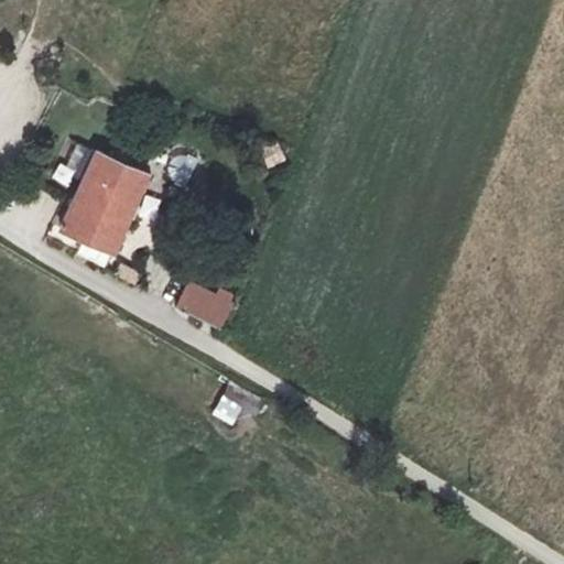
[(64,171),(80,177),(93,150),(76,142),(64,171)]
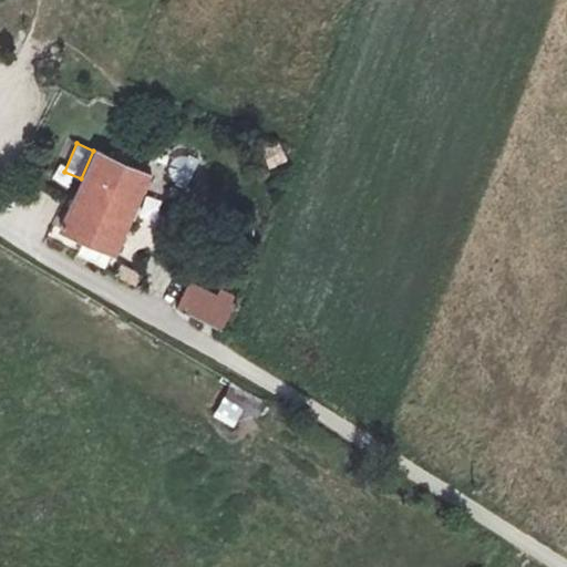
[(264,150),(270,166),(287,161),(280,143),(264,150)]
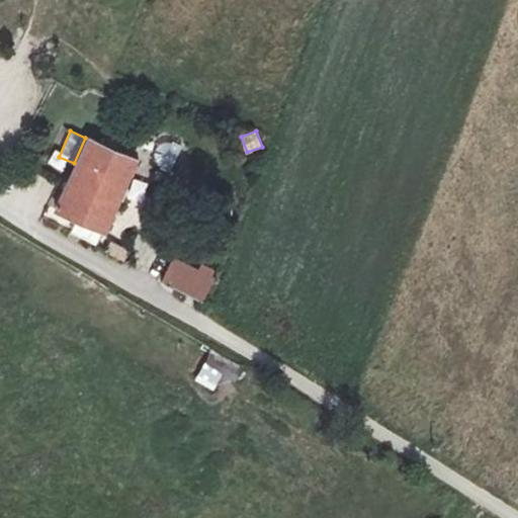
[(105,228),(137,159),(89,137),(58,209),(88,225),(83,235),(118,254),(125,238),(105,228)]
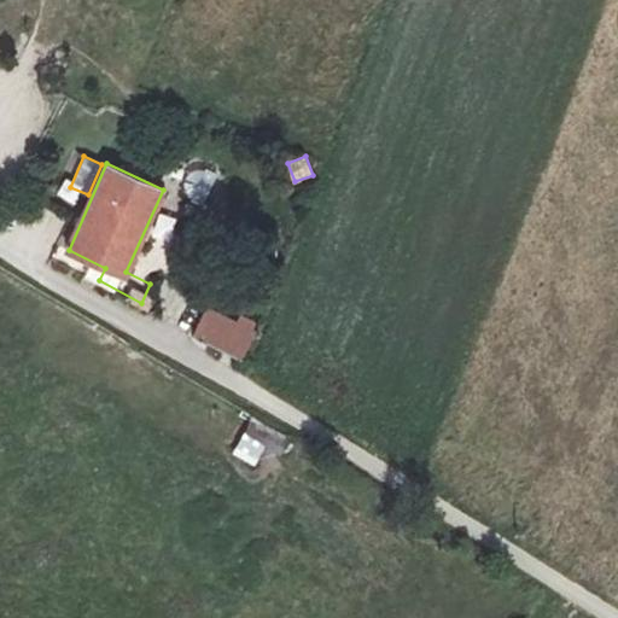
[(155,245),(179,240),(175,221),(151,226),(155,245)]
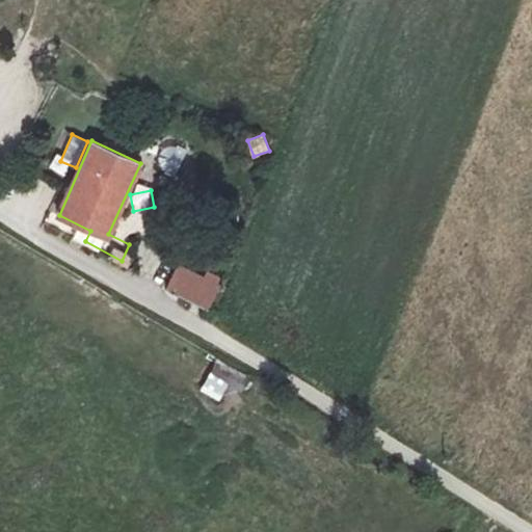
[(179,265),(167,287),(208,307),(219,285),(179,265)]
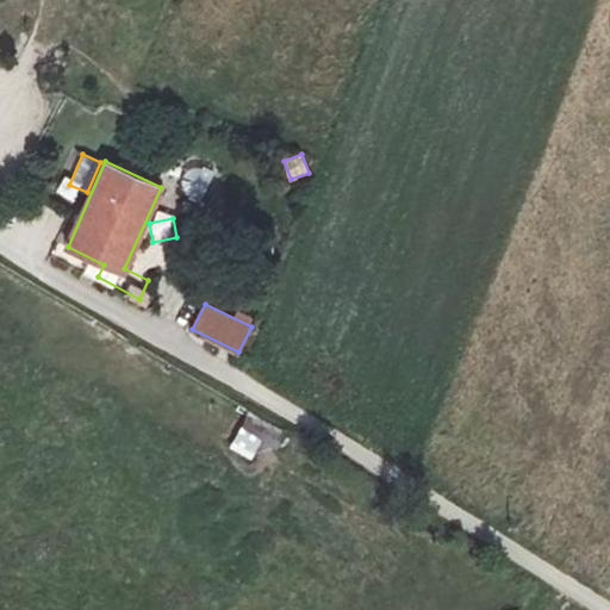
[(248,465),(261,441),(240,429),(225,452),(248,465)]
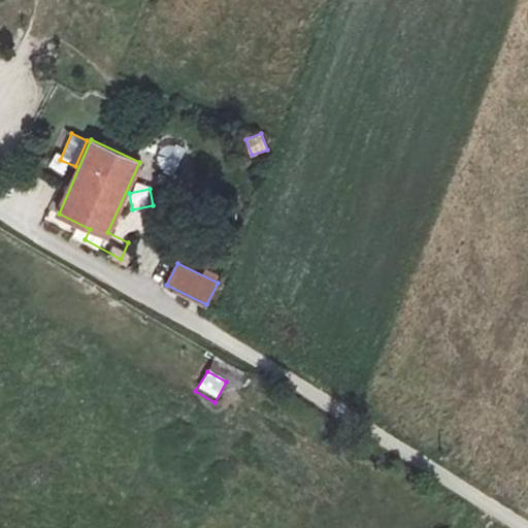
All buildings are outlined.
